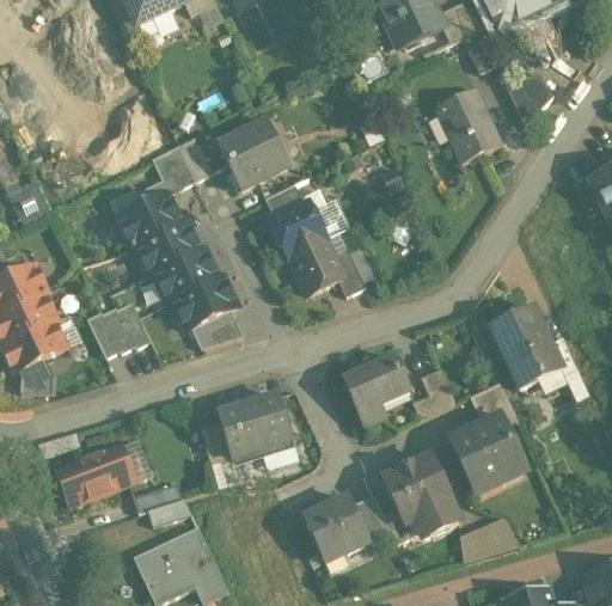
[(124,0),(136,25),(152,18),(153,22),(171,13),(170,10),(184,2),(185,1),(184,0),(124,0)]
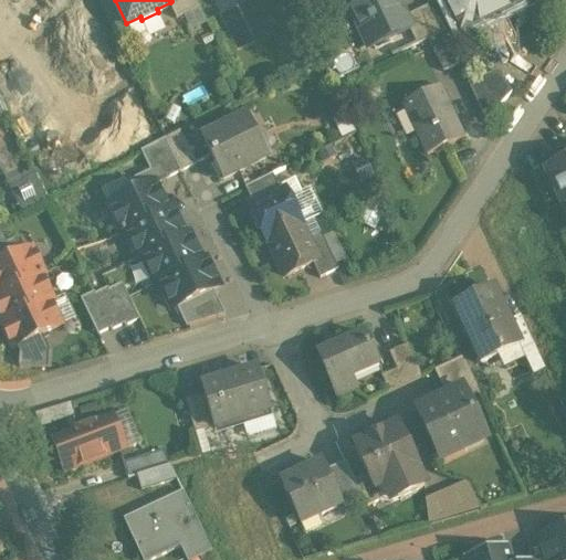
[(170,0),(171,1),(170,2),(176,14),(199,3),(197,0),(170,0)]
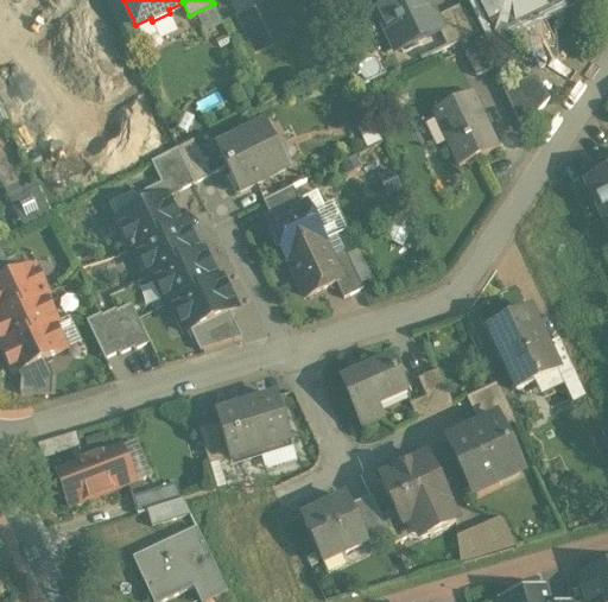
[(372,0),(394,45),(438,24),(442,21),(437,12),(431,0),(372,0)]
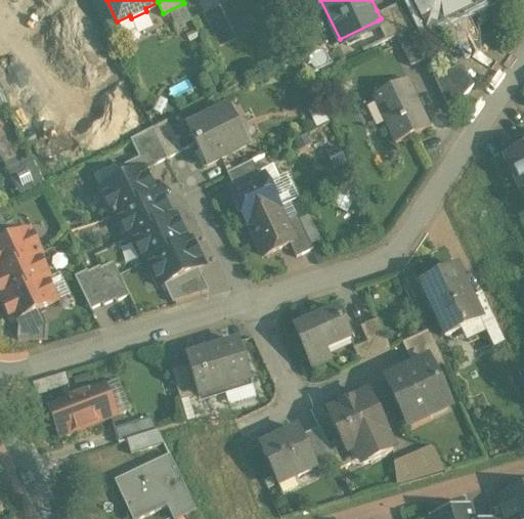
[(396,1),(377,10),(381,18),(378,20),(386,37),(395,33),(410,26),(398,0),(396,0),(396,1)]
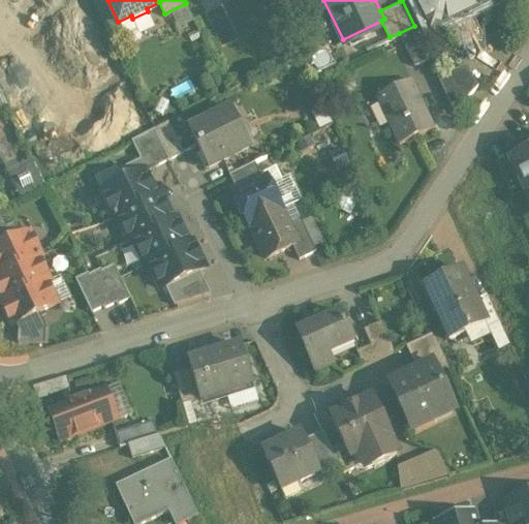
[(415,0),(429,28),(488,0),(415,0)]
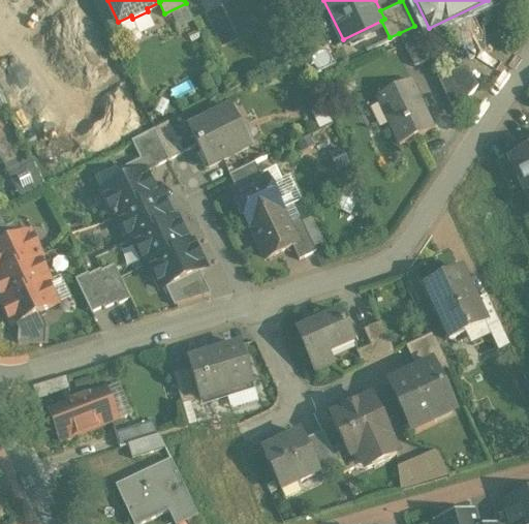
[(414,26),(399,33),(413,64),(429,57),(414,26)]
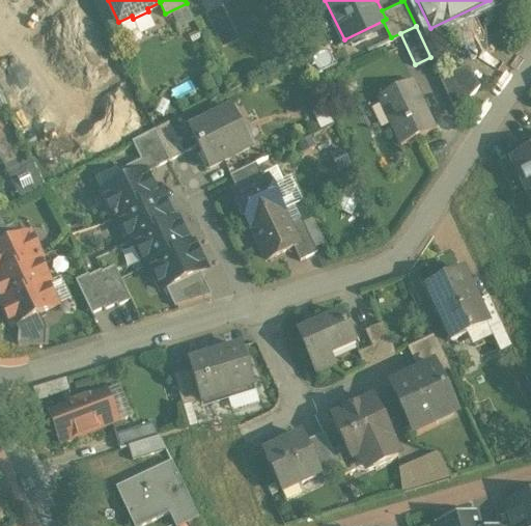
[(466,63),(439,76),(455,110),(480,83),(466,63)]
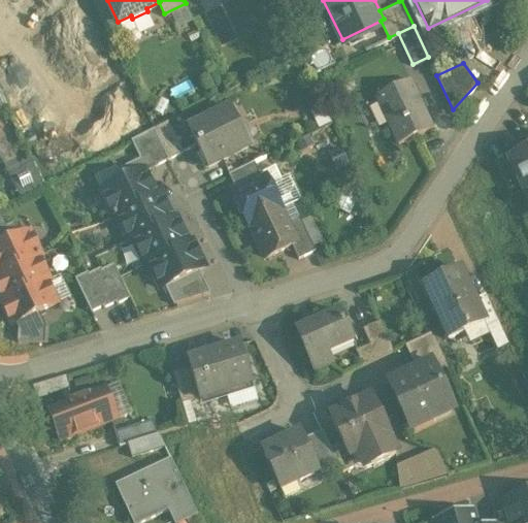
[(409,77),(374,94),(397,141),(432,125),(409,77)]
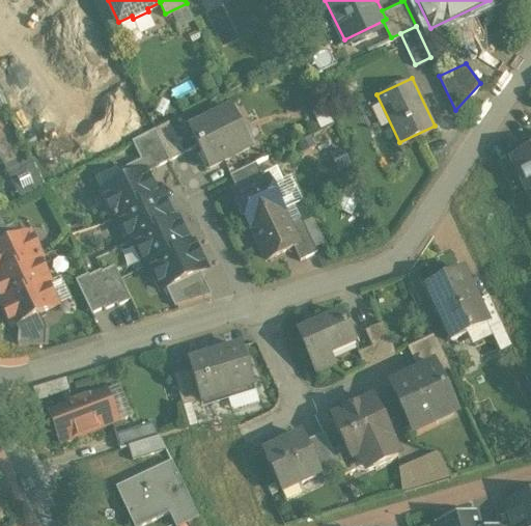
[(231,107),(191,128),(210,165),(250,144),(249,142),(244,144),(235,128),(240,125),(231,107)]
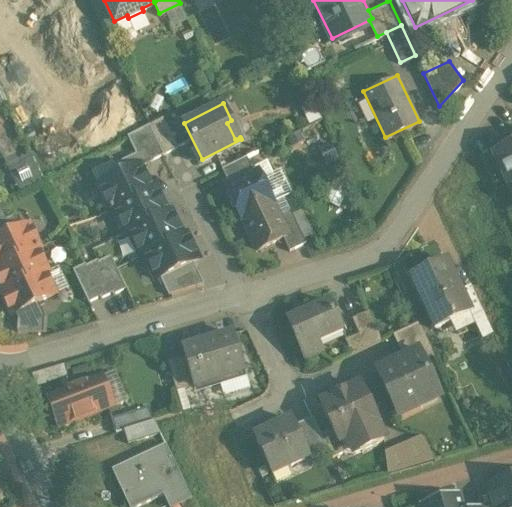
[(162,115),(149,122),(163,152),(177,145),(162,115)]
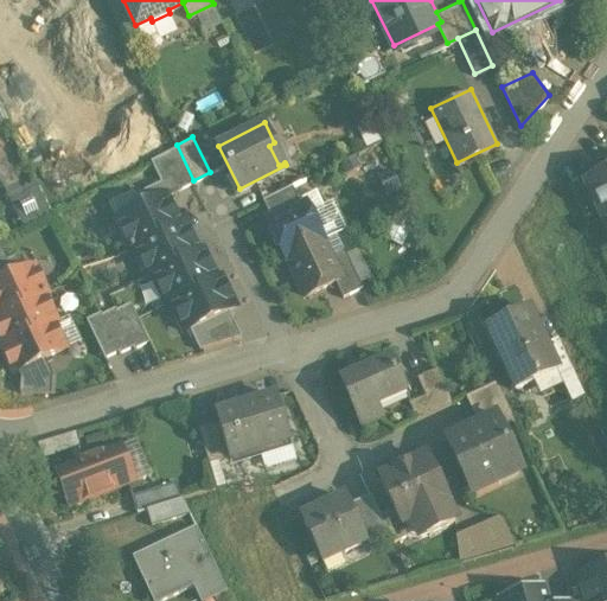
[(193,180),(177,145),(151,158),(160,179),(135,191),(141,204),(165,192),(166,193),(193,180)]
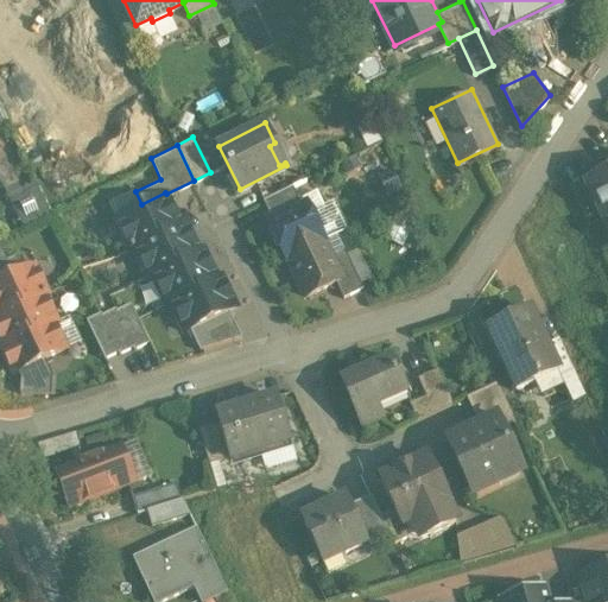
[(392,166),(380,172),(388,190),(400,184),(392,166)]
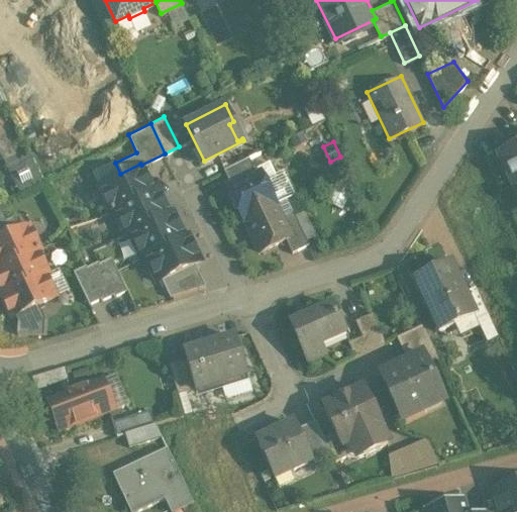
[(516,143),(498,152),(516,193),(516,143)]
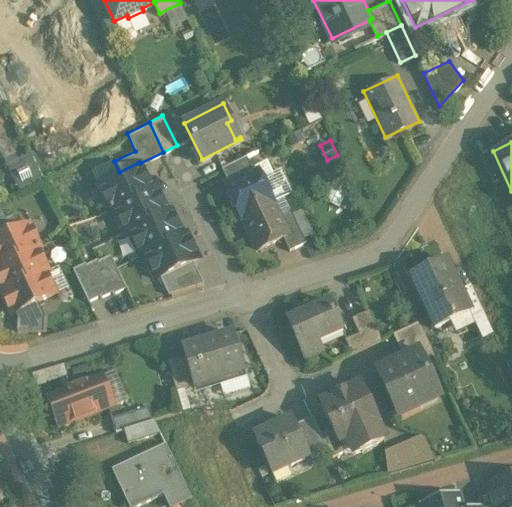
[(21,181),(43,170),(33,149),(11,160),(21,181)]
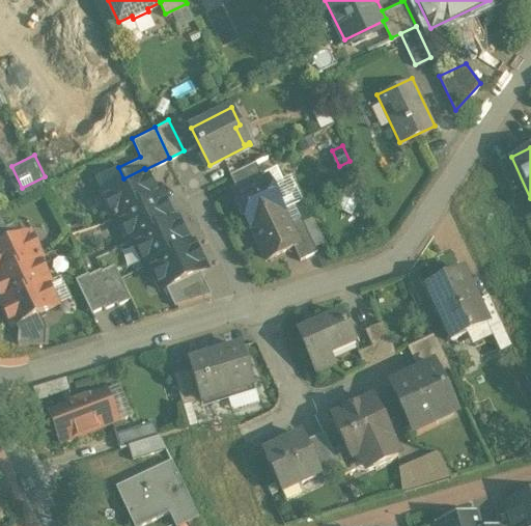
[(255,160),(229,172),(236,188),(263,175),(261,171),(255,160)]
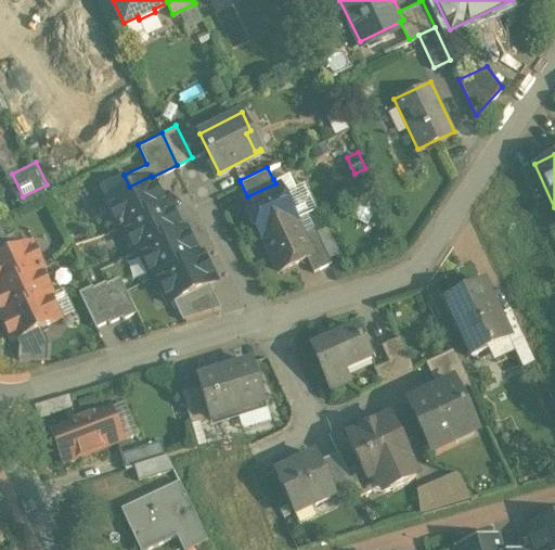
[(288,171),(273,179),(275,183),(279,181),(283,190),(295,184),(288,171)]
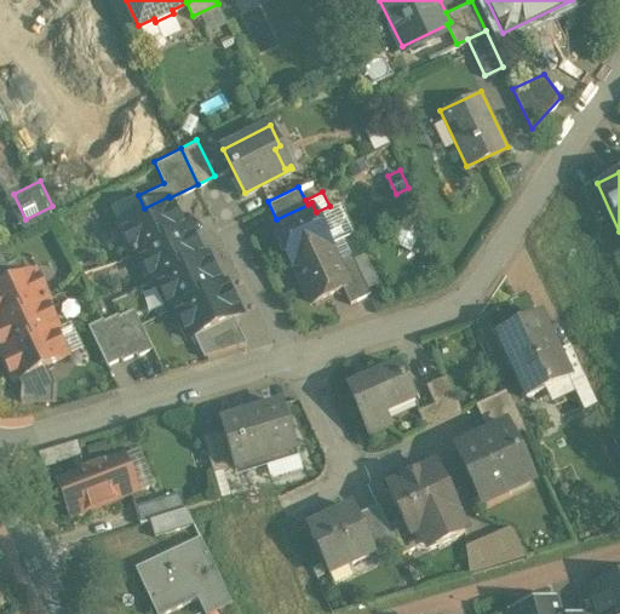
[(144,208),(119,221),(133,251),(120,257),(120,258),(138,250),(137,248),(183,227),(170,198),(168,196),(144,208)]
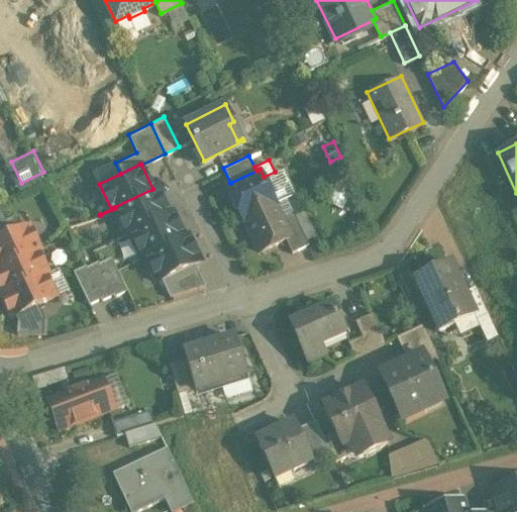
[(230,183),(227,185),(233,197),(231,200),(234,206),(238,207),(243,218),(244,217),(244,216),(274,202),(274,203),(276,202),(264,177),(260,169),(256,171),(230,183)]
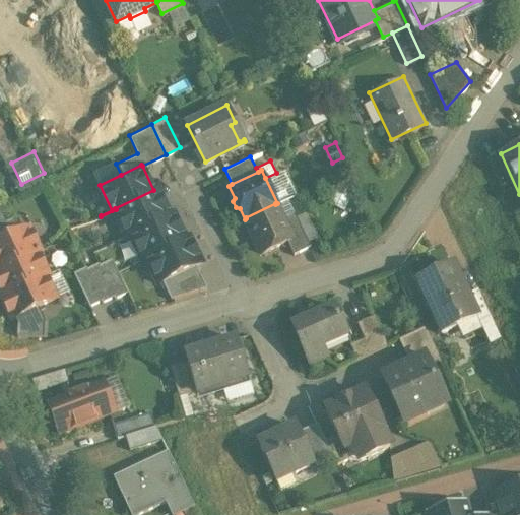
[(153,190),(115,208),(116,209),(127,234),(116,239),(117,240),(131,233),(131,232),(170,213),(169,212),(156,188),(153,190)]
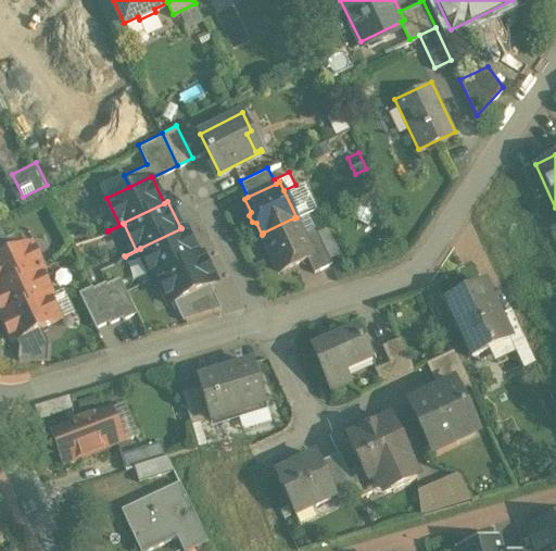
[(294,217),(263,233),(263,234),(273,252),(270,257),(274,263),(278,264),(280,268),(306,255),(312,253),(301,232),(294,218),(294,217)]
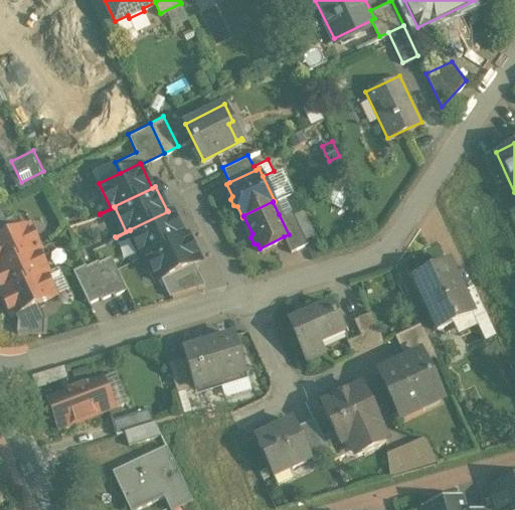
[(307,241),(292,208),(279,214),(289,234),(284,236),(291,249),(307,241)]
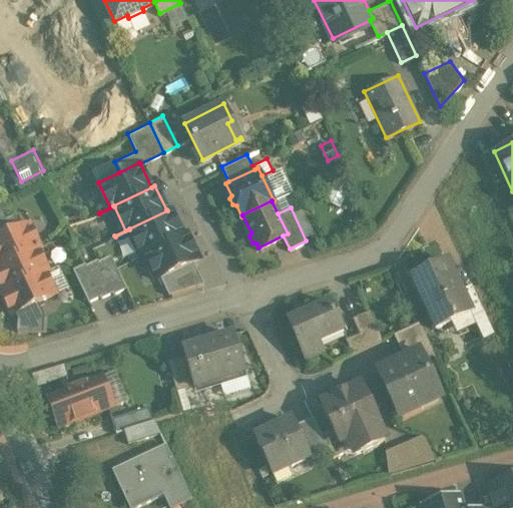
[(167,210),(129,228),(129,229),(141,254),(130,259),(130,260),(145,252),(144,251),(182,233),(182,232),(170,208),(166,209),(167,210)]
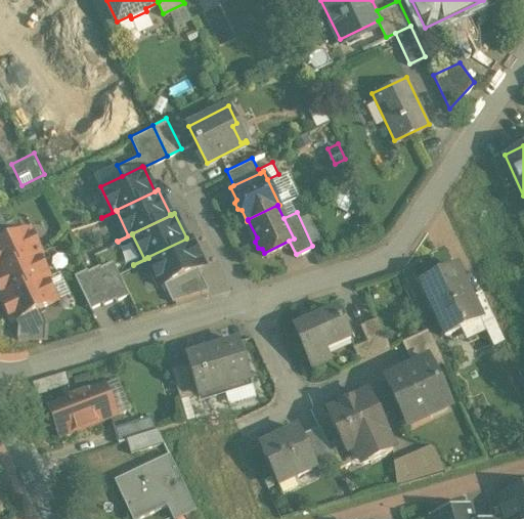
[(6,221),(0,223),(0,242),(22,232),(22,231),(14,217),(6,221)]
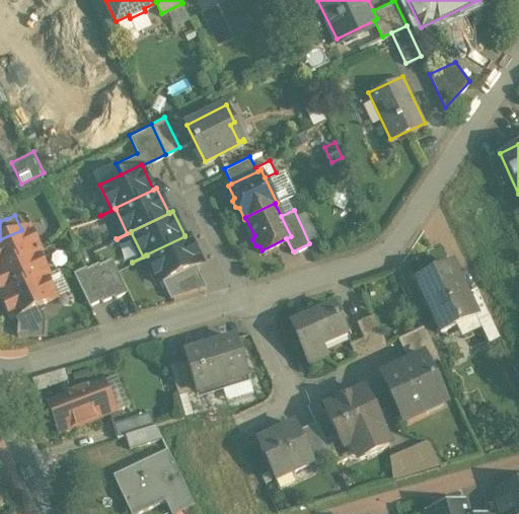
[(21,230),(0,239),(0,267),(38,249),(38,250),(52,243),(51,242),(40,248),(29,225),(21,229),(21,230)]
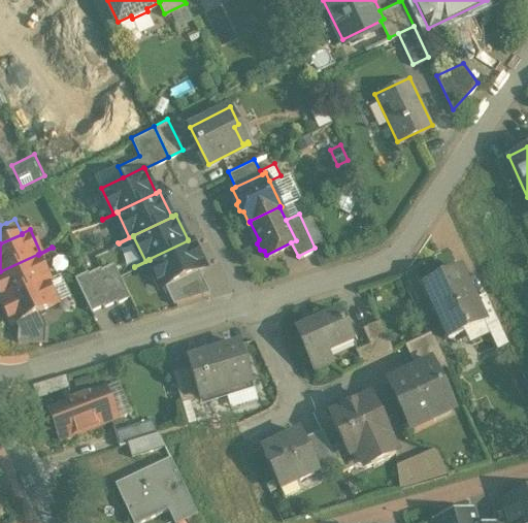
[(188,240),(149,259),(150,260),(161,286),(165,284),(199,267),(204,265),(191,238),(188,239),(188,240)]
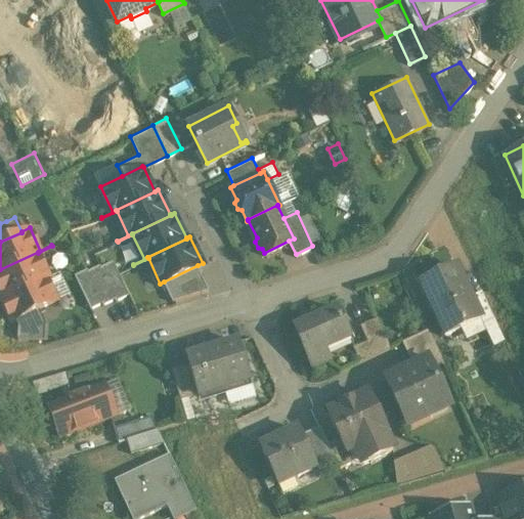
[(38,252),(0,269),(0,287),(3,294),(3,295),(45,275),(45,276),(59,269),(59,268),(48,273),(38,253),(38,252)]
